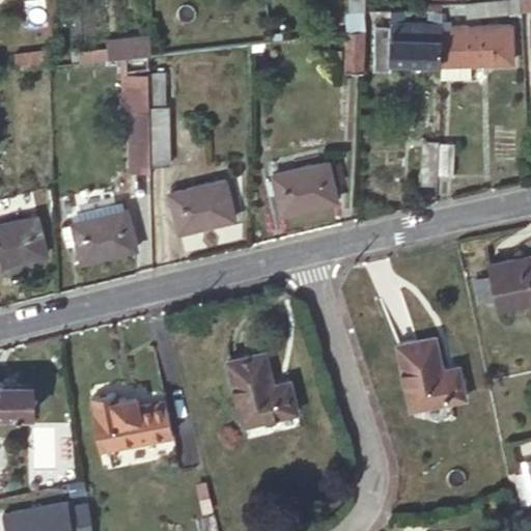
[(522,0),(467,0),(468,0),(470,14),(486,10),(486,15),(523,9),(522,0)]
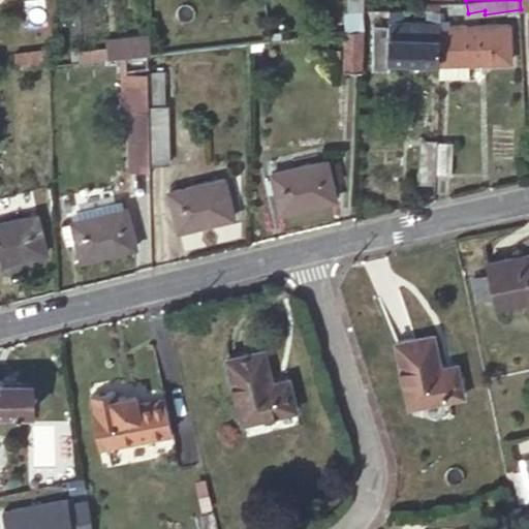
[(528,0),(520,0),(521,9),(528,8),(528,0)]
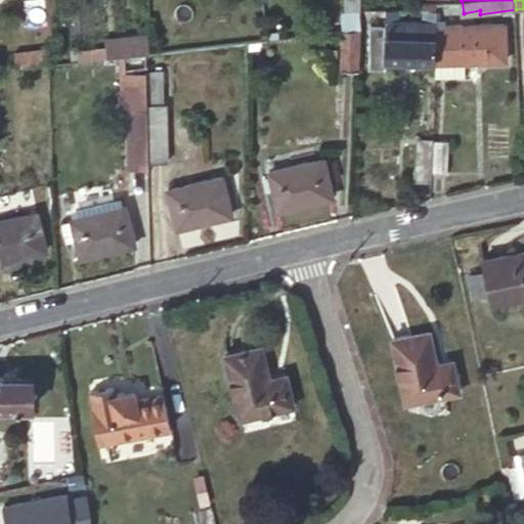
[(435,59),(436,25),(437,10),(424,10),(424,24),(398,22),(398,9),(385,8),(385,24),(370,24),(368,68),(386,69),(386,57),(435,59)]
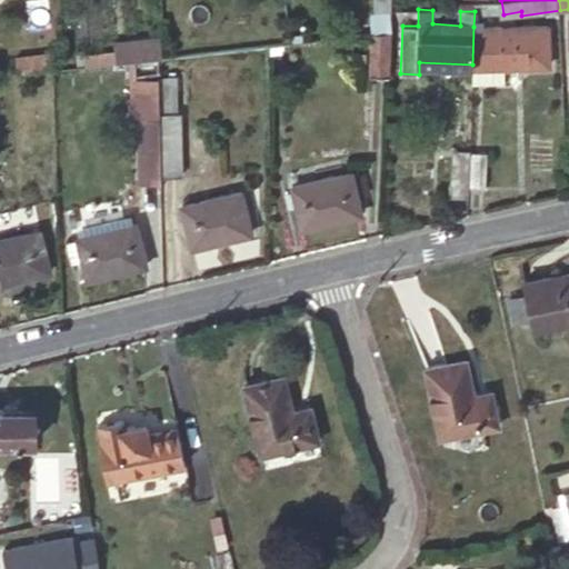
[(473,27),(472,65),(471,83),(503,85),(503,67),(549,68),(550,30),(473,27)]
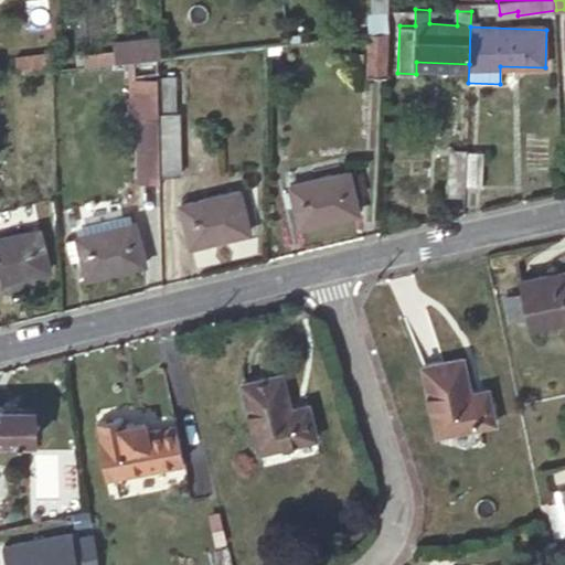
[(386,30),(370,31),(369,44),(385,45),(386,30)]
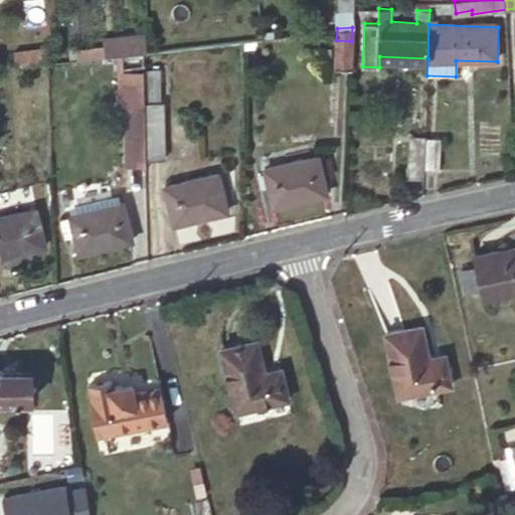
[(104,36),(106,55),(142,51),(140,33),(104,36)]
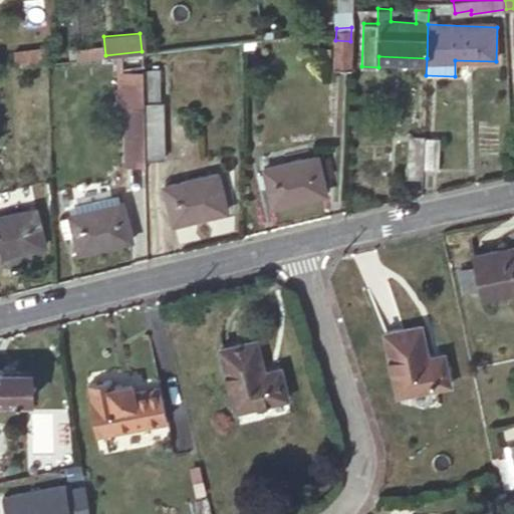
[(350,41),(335,40),(334,66),(350,67),(350,41)]
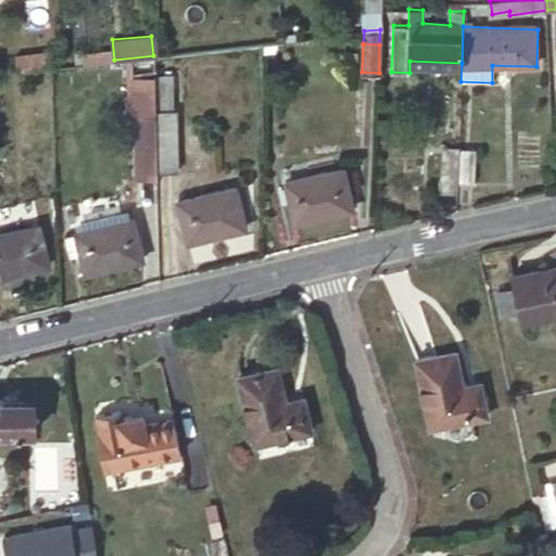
[(155,109),(156,172),(177,171),(176,109),(173,109),(173,75),(154,75),(155,109)]
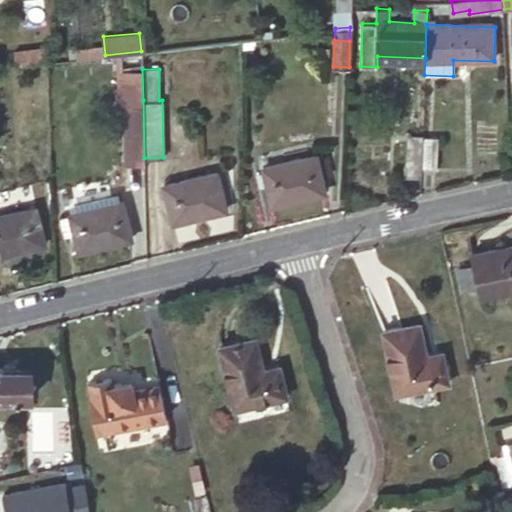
[(125,101),(126,158),(144,158),(143,100),(125,101)]
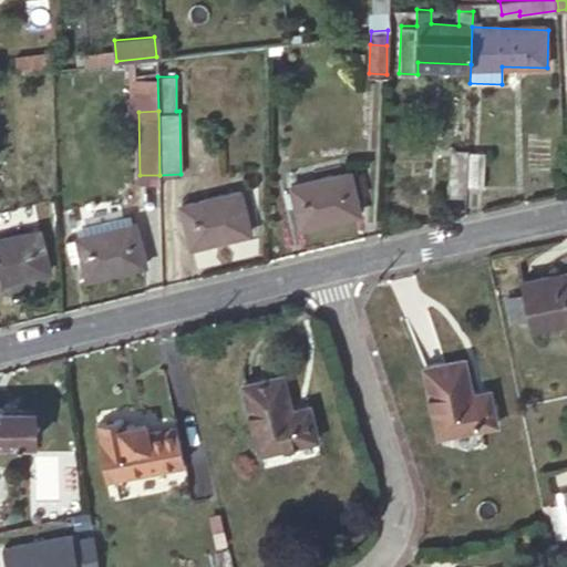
[(467,157),(466,185),(484,186),(485,152),(467,152),(467,157)]
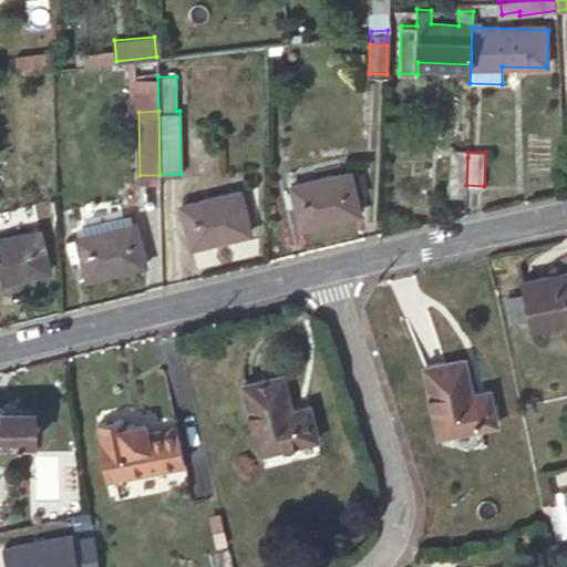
[(449,189),(465,191),(466,185),(467,157),(450,156),(449,189)]
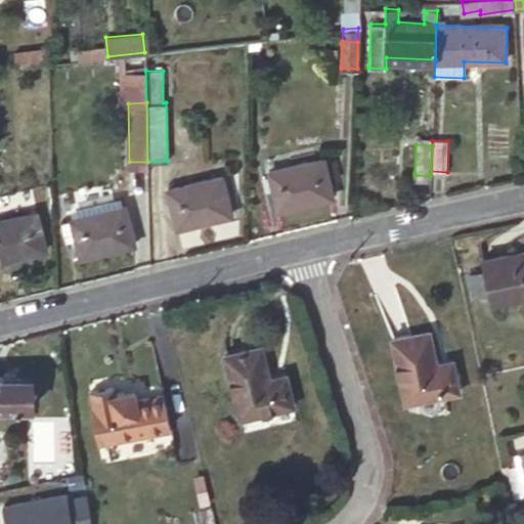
[(270,169),(278,208),(334,195),(325,157),(270,169)]
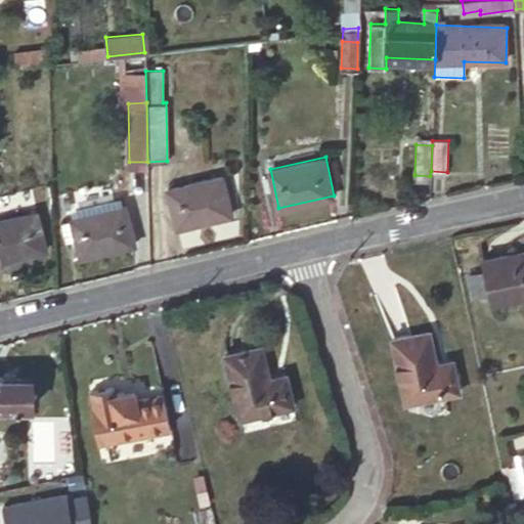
[(169,189),(178,226),(232,214),(223,176),(169,189)]
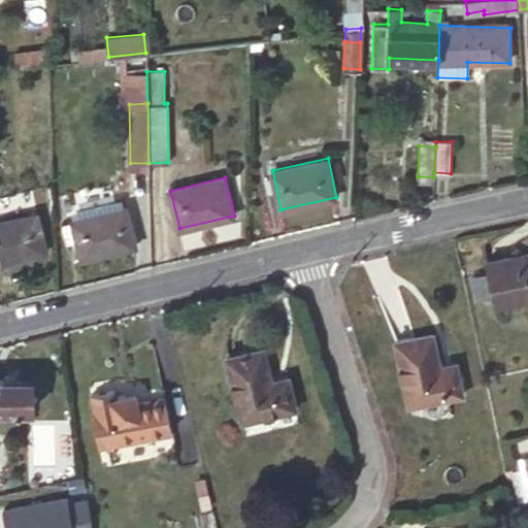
[(76,236),(81,257),(137,243),(127,207),(72,221),(76,236)]
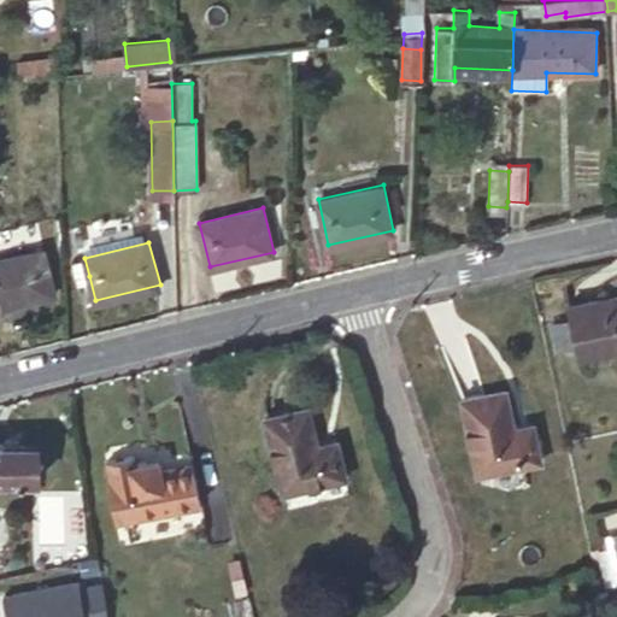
[(0,258),(0,304),(54,292),(43,248),(0,258)]
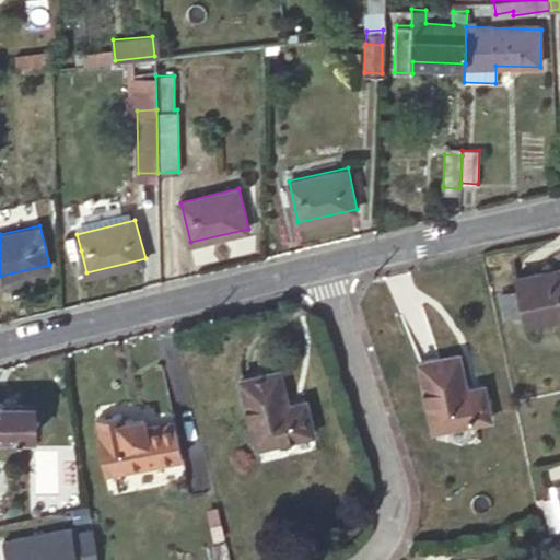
[(73,253),(81,251),(77,234),(68,236),(73,253)]
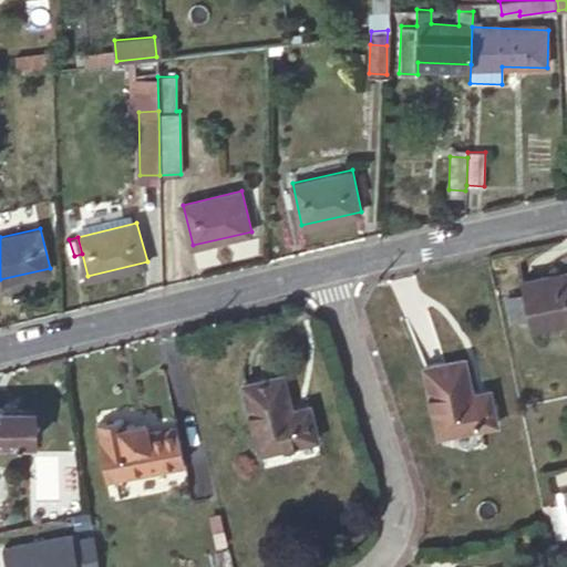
[(566,270),(523,281),(533,330),(566,321),(566,270)]
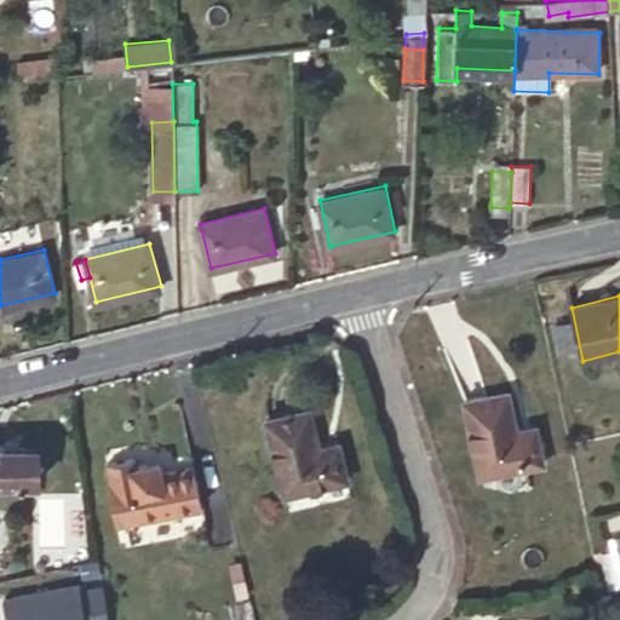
[(464,400),(478,475),(541,461),(538,438),(517,443),(515,430),(506,391),(464,400)]
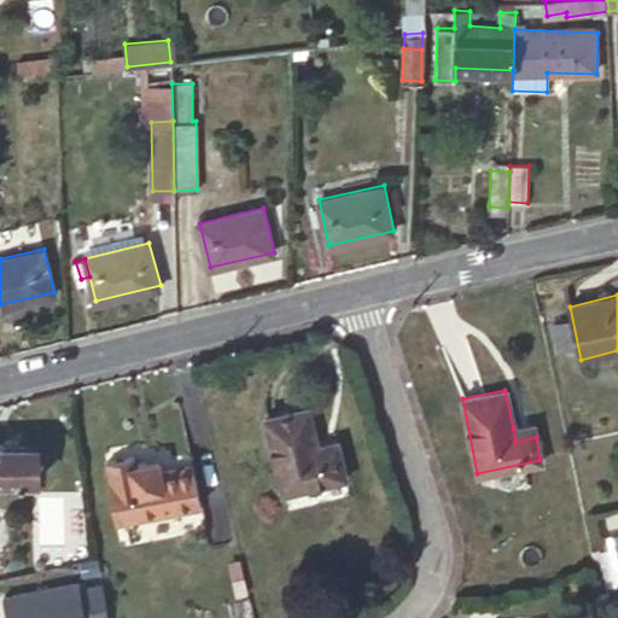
[(275,414),(297,487),(359,467),(348,433),(327,439),(315,402),(275,414)]
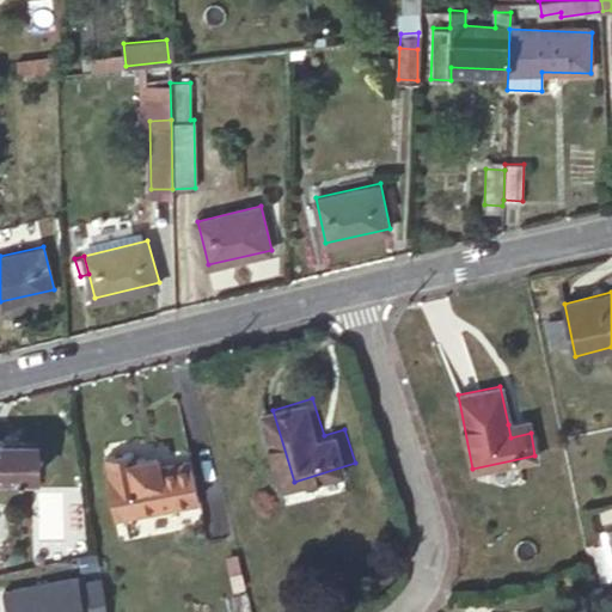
[(527,420),(508,424),(510,438),(531,433),(527,420)]
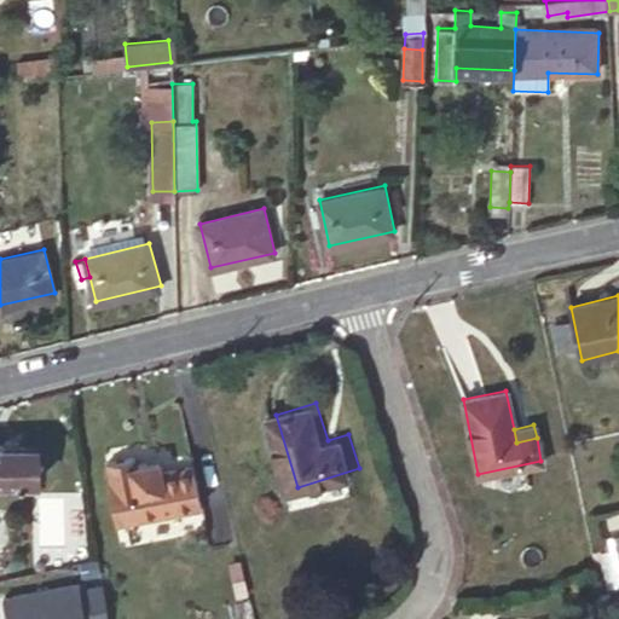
[(0,443),(0,481),(22,481),(23,490),(32,490),(32,480),(41,480),(40,443),(0,443)]
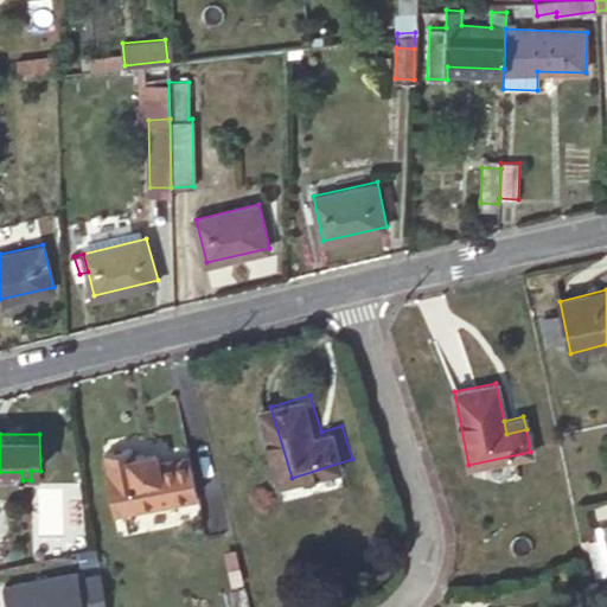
[(132,446),(106,452),(108,470),(106,470),(112,511),(196,498),(190,457),(158,461),(158,459),(146,461),(144,452),(134,454),(132,446)]
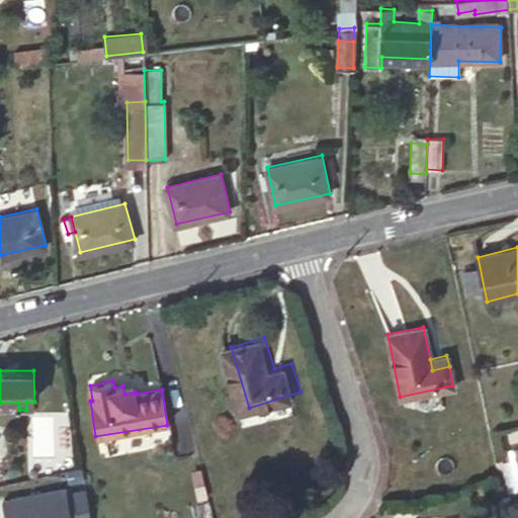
[(134,383),(122,385),(124,394),(135,392),(134,383)]
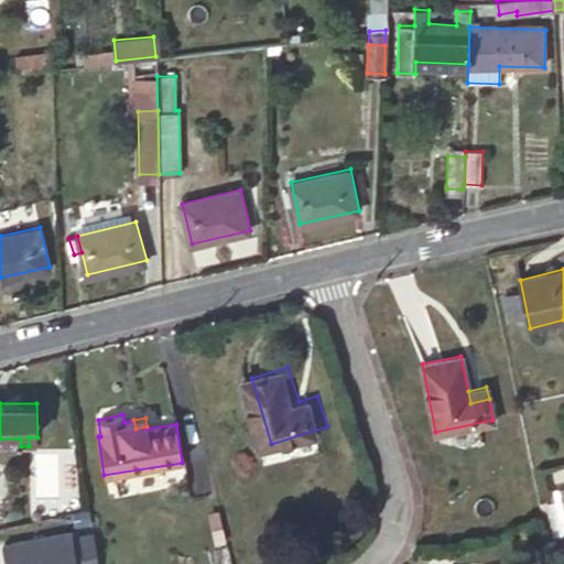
[(9,563),(82,563),(75,530),(6,544),(9,563)]
